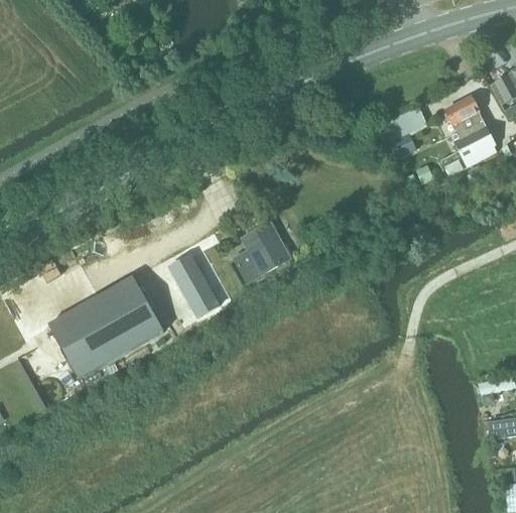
[(515,69),(495,81),(507,102),(515,97),(515,69)]
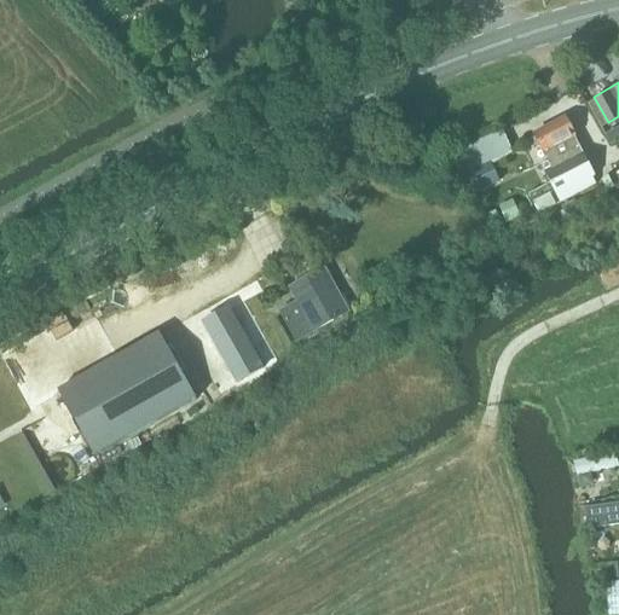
[(565,115),(534,132),(549,158),(541,163),(557,193),(566,190),(595,174),(565,115)]
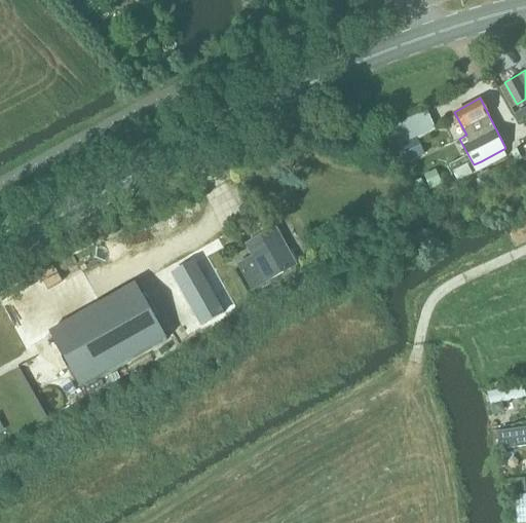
[(427,108),(388,126),(406,163),(426,153),(418,136),(437,127),(427,108)]
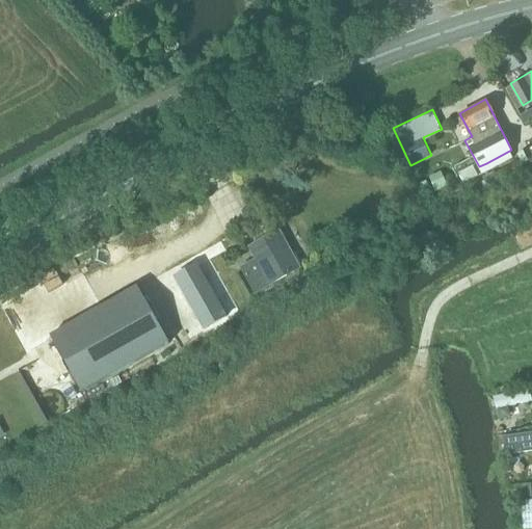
[(479,176),(474,165),(458,174),(464,184),(479,176)]
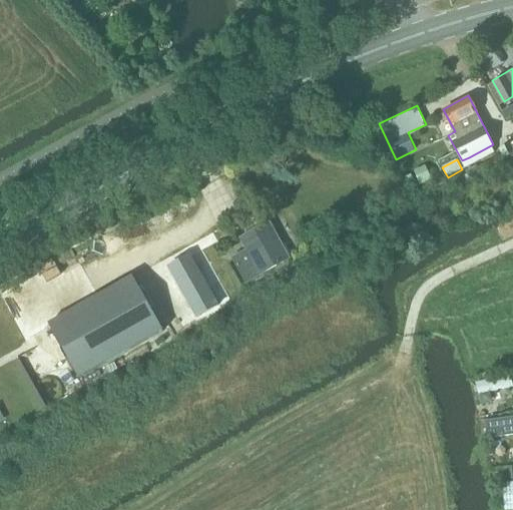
[(414,169),(420,183),(431,178),(425,164),(414,169)]
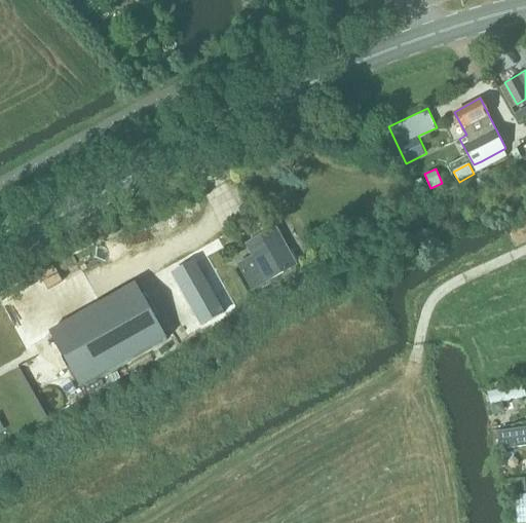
[(421,194),(422,198),(429,195),(421,178),(415,181),(418,189),(421,194)]
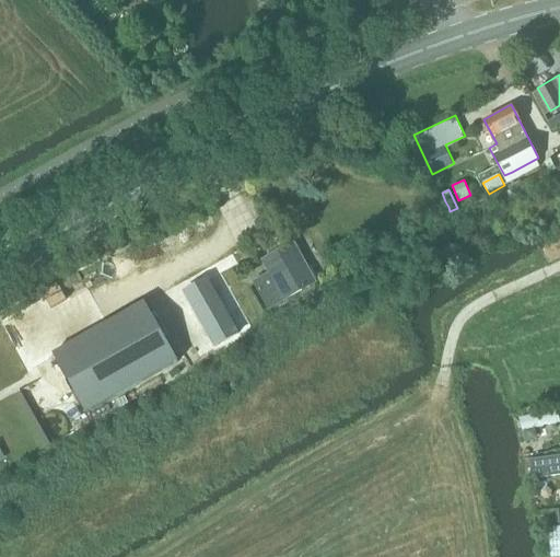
[(269,308),(316,281),(293,240),(263,257),(269,270),(253,279),(269,308)]
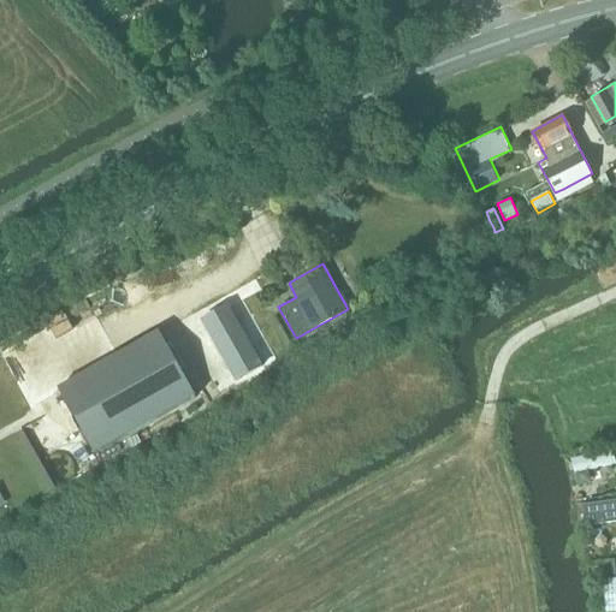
[(240,308),(218,319),(244,372),(258,364),(243,336),(252,332),(240,308)]
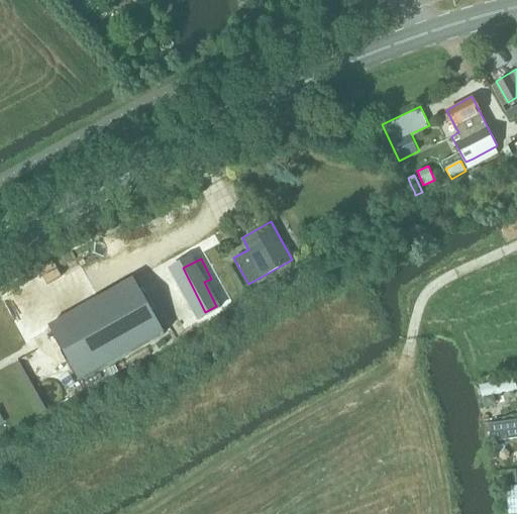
[(133,278),(49,325),(80,380),(165,332),(133,278)]
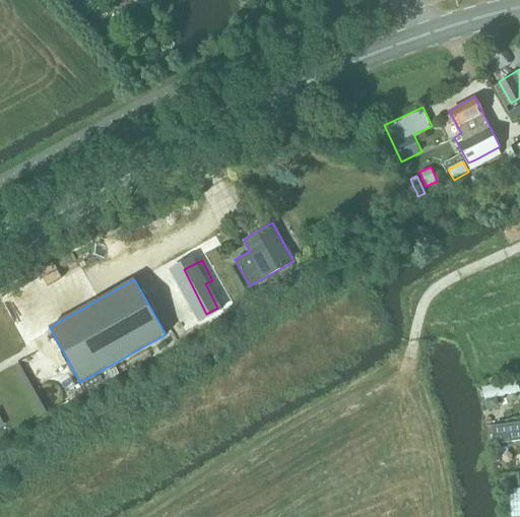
[(519,389),(519,388),(517,378),(482,386),(485,398),(486,398),(497,395),(519,389)]
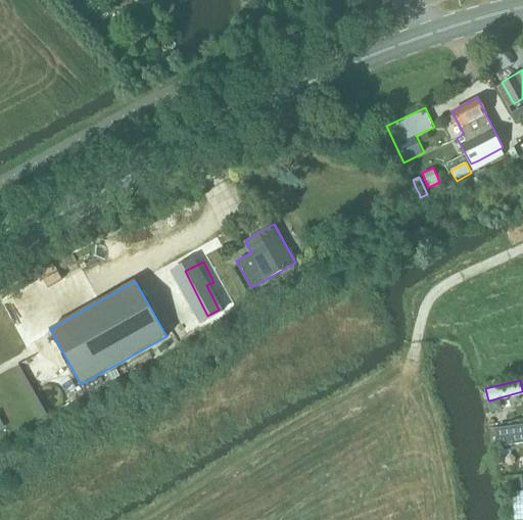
[(522,441),(522,423),(494,427),(496,445),(522,441)]
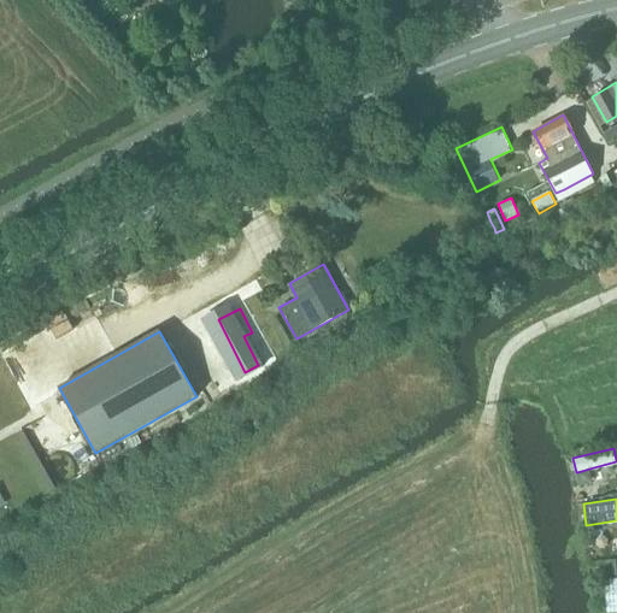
[(616,576),(616,558),(605,558),(605,576),(616,576)]
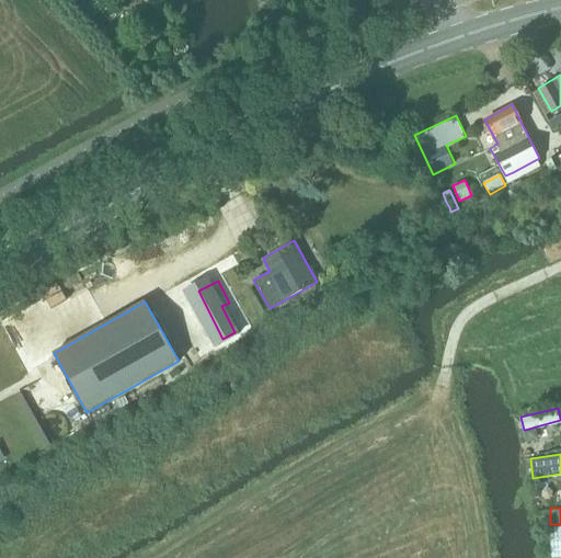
[(560,556),(560,525),(549,526),(550,557),(560,556)]
